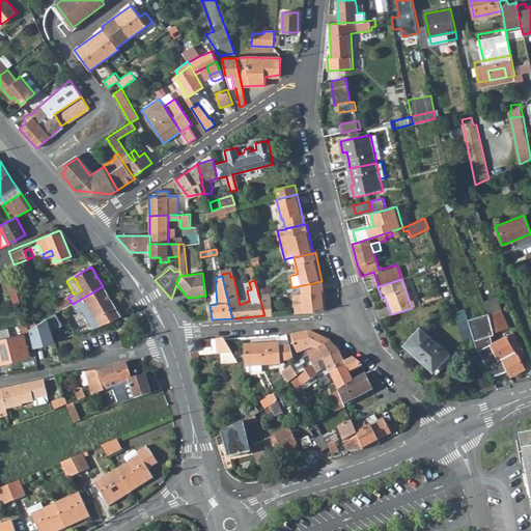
[(119,288),(114,280),(103,286),(73,304),(62,309),(66,316),(72,313),(82,332),(100,325),(118,314),(108,296),(119,288)]
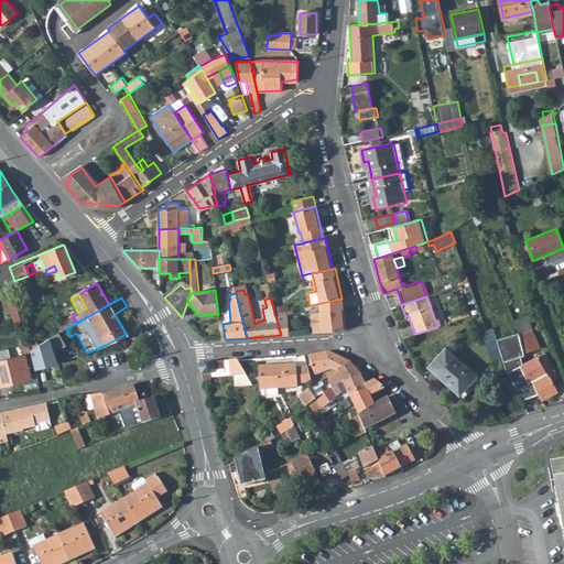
[(337,332),(345,328),(343,299),(342,299),(311,305),(312,313),(311,313),(312,333),(337,332)]
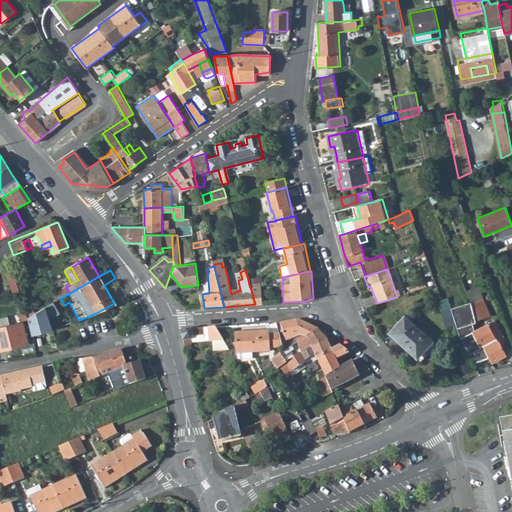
[(263,282),(261,277),(248,280),(249,285),(260,282),(263,282)]
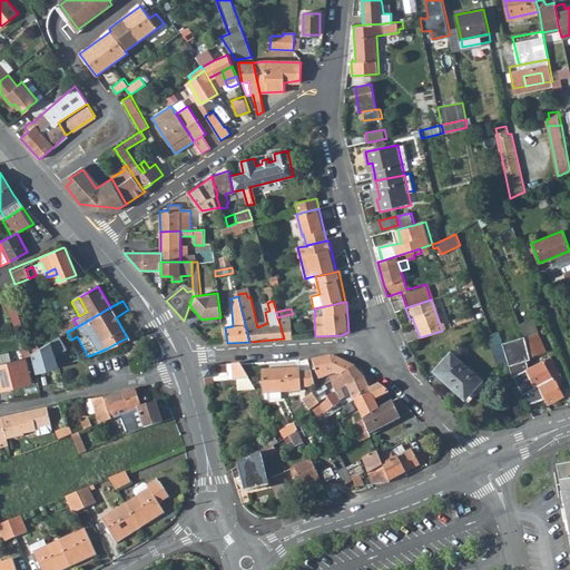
[(74,320),(62,325),(67,332),(78,326),(74,320)]
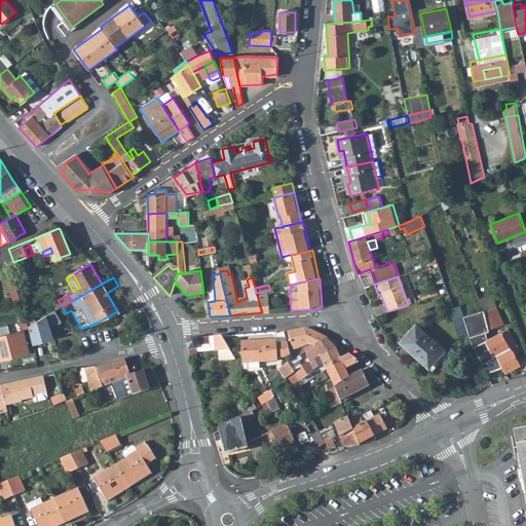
[(262,312),(269,312),(268,297),(258,298),(262,312)]
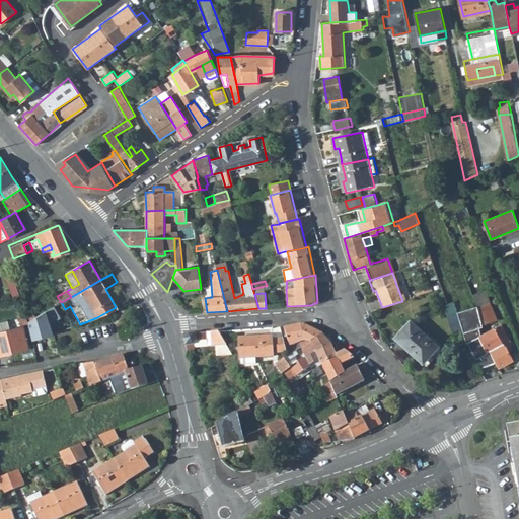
[(499,319),(493,302),(476,307),(478,313),(482,325),(499,319)]
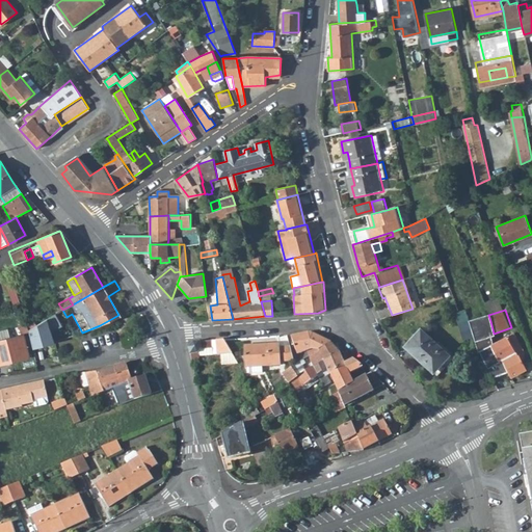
[(60,325),(54,315),(28,329),(27,330),(33,351),(55,343),(51,333),(60,325)]
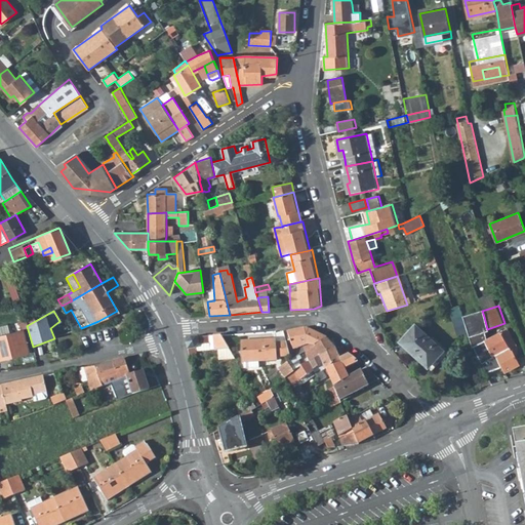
[(465,322),(472,348),(474,347),(487,373),(502,367),(487,339),(486,340),(486,338),(484,332),(488,331),(487,329),(484,317),(465,322)]
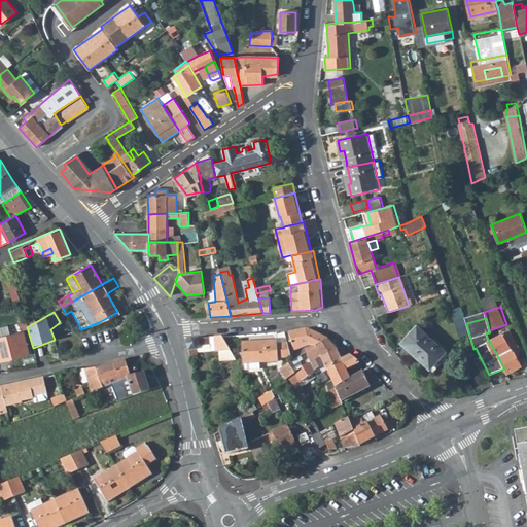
[(432,339),(416,325),(400,343),(432,372),(446,356),(430,342),(432,339)]
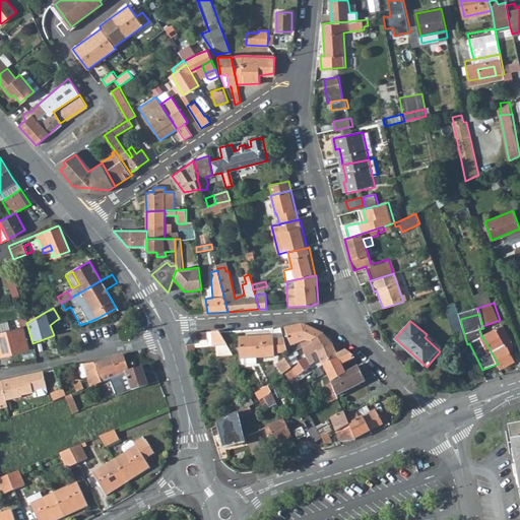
[(287,327),(290,345),(305,339),(311,342),(322,334),(302,325),(287,327)]
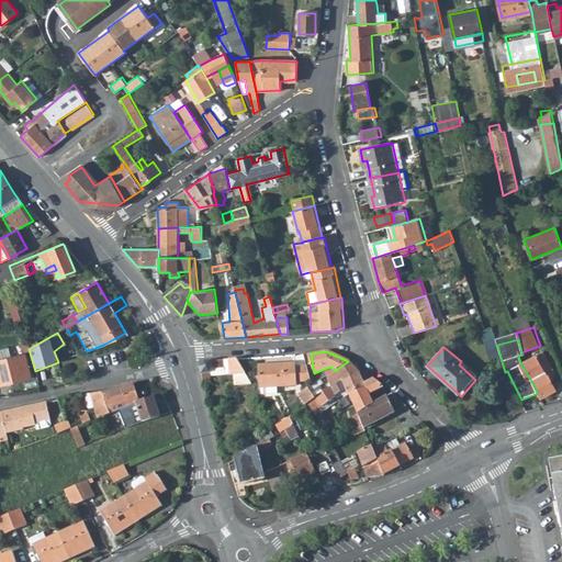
[(550,364),(543,351),(520,362),(520,364),(521,363),(538,393),(540,398),(557,391),(552,380),(555,379),(553,373),(549,374),(546,367),(550,364)]
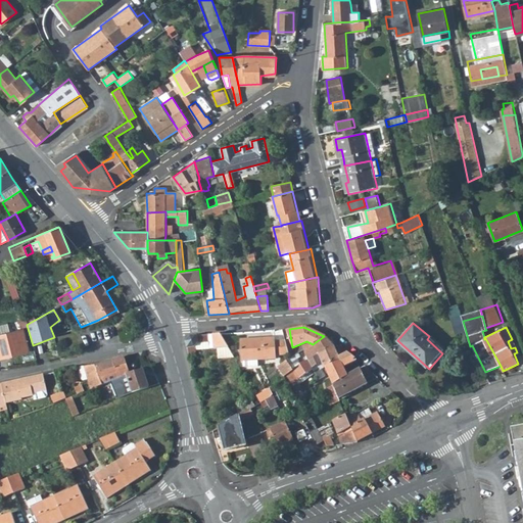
[(22,329),(0,335),(0,358),(29,351),(22,329)]
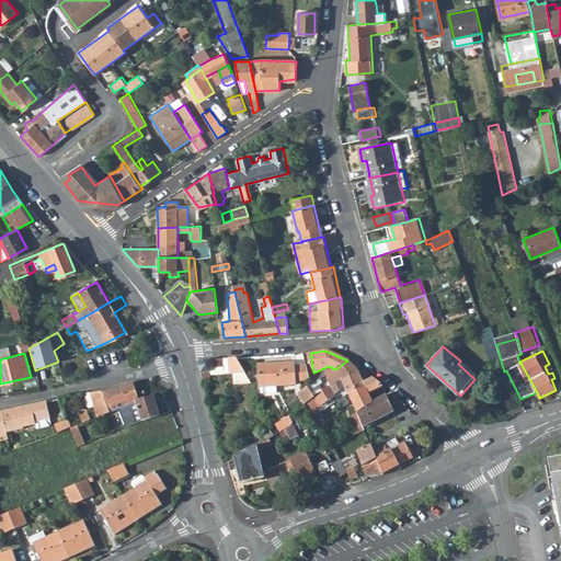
[(228,374),(221,359),(217,361),(224,374),(228,374)]
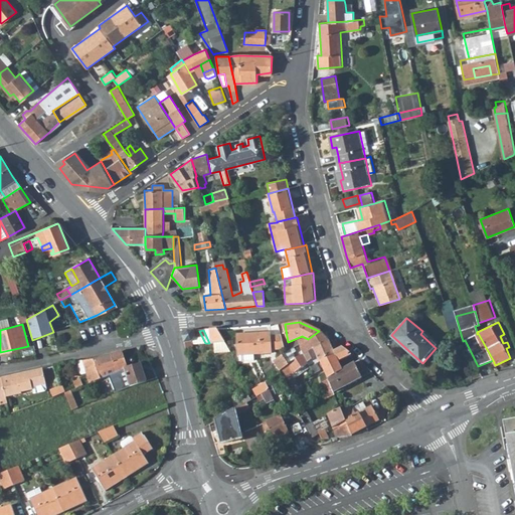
[(217,330),(203,330),(209,343),(214,343),(224,342),(217,330)]
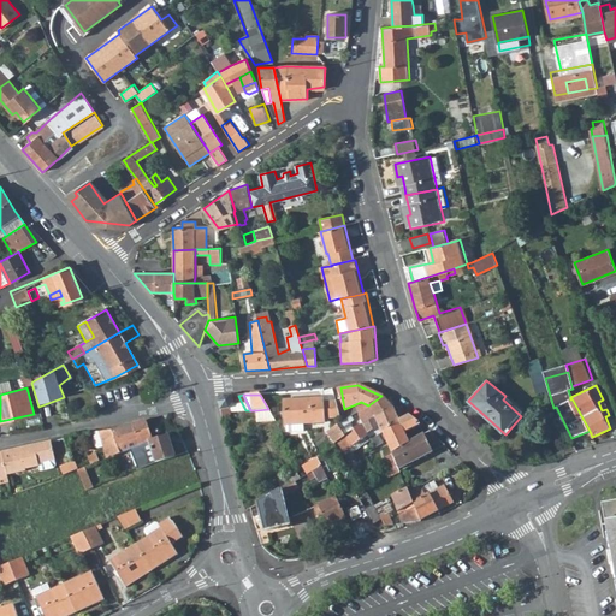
[(229,418),(227,412),(246,410),(238,396),(221,397),(217,403),(221,419),(229,418)]
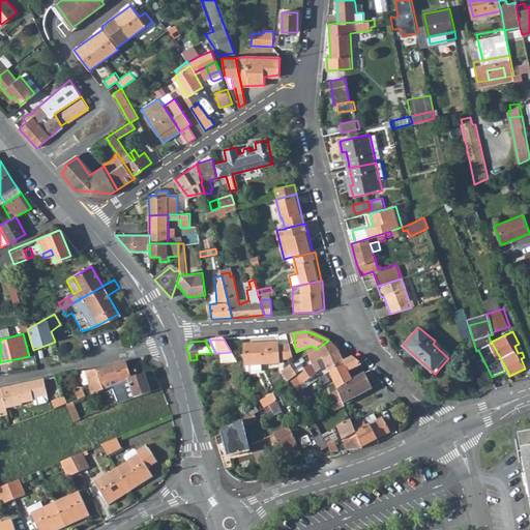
[(328,341),(317,349),(308,354),(313,364),(337,351),(337,350),(329,341),(328,341)]
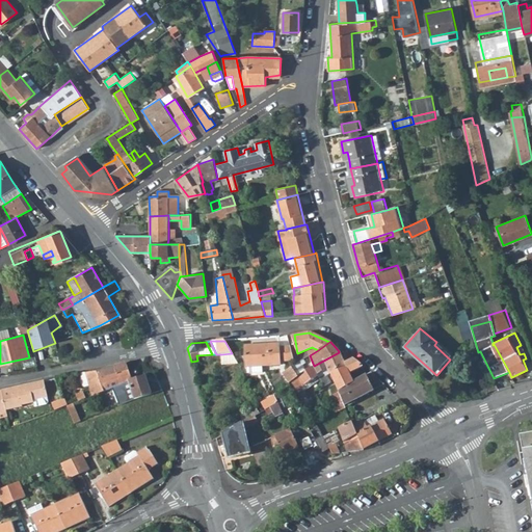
[(291,347),(278,348),(278,344),(245,346),(246,367),(247,367),(248,375),(262,374),(262,366),(280,365),(280,361),(294,361),(291,347)]
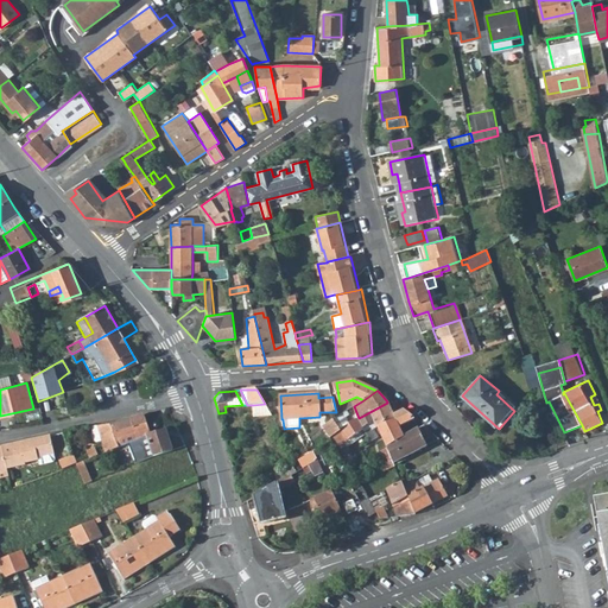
[(387,403),(359,418),(363,429),(366,426),(374,423),(392,415),(387,403)]
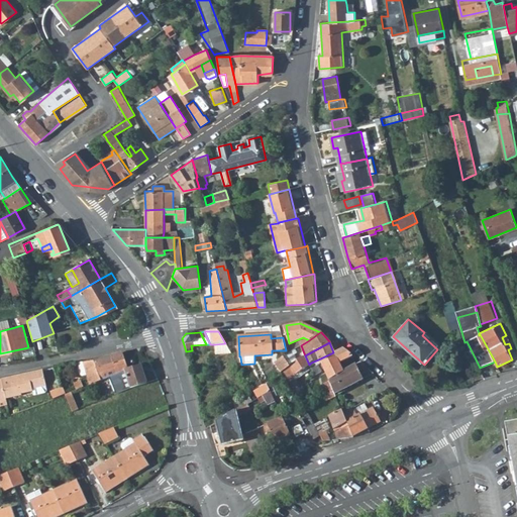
[(225,343),(215,344),(216,353),(230,352),(225,343)]
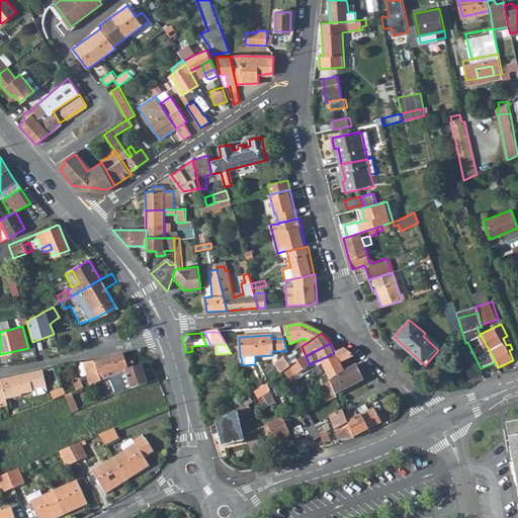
[(334,353),(319,360),(321,364),(322,364),(326,372),(330,380),(340,373),(343,371),(339,363),(352,358),(352,355),(343,349),(334,353)]
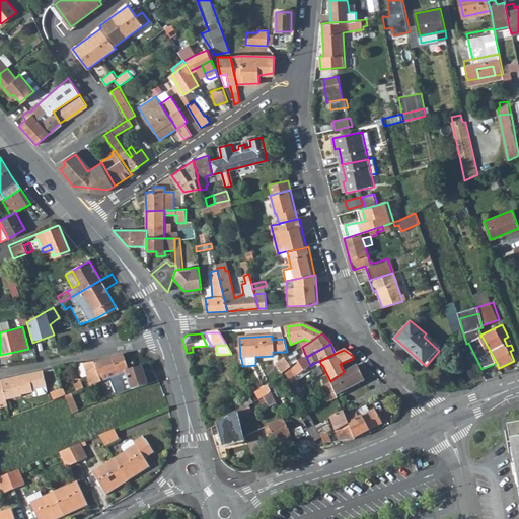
[(285,358),(291,367),(295,363),(296,359),(293,353),(285,358)]
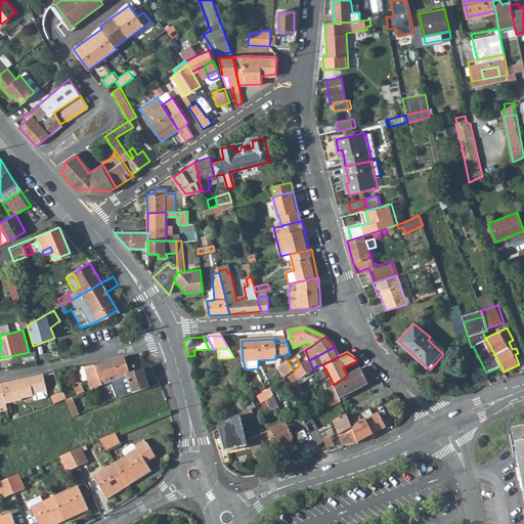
[(111,384),(130,377),(124,358),(113,361),(111,362),(96,366),(95,366),(84,367),(87,380),(89,391),(111,384)]
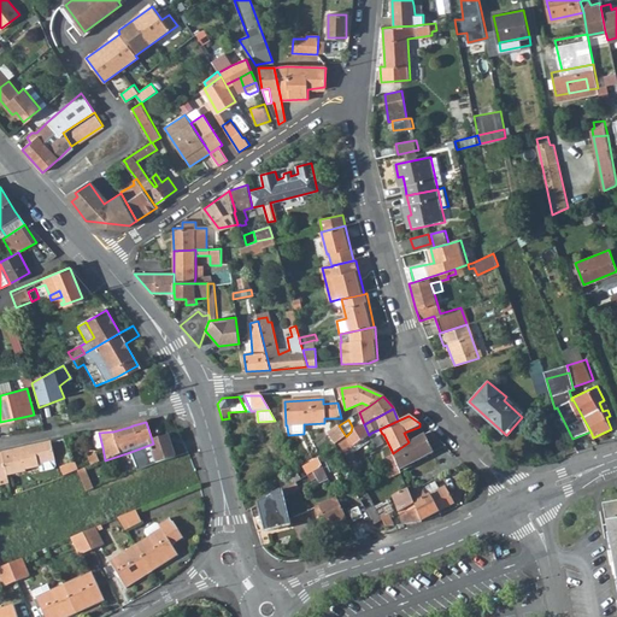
[(339,446),(354,472),(356,471),(360,468),(356,459),(354,459),(350,451),(366,439),(369,441),(371,440),(369,436),(369,435),(364,424),(354,430),(353,436),(339,446)]
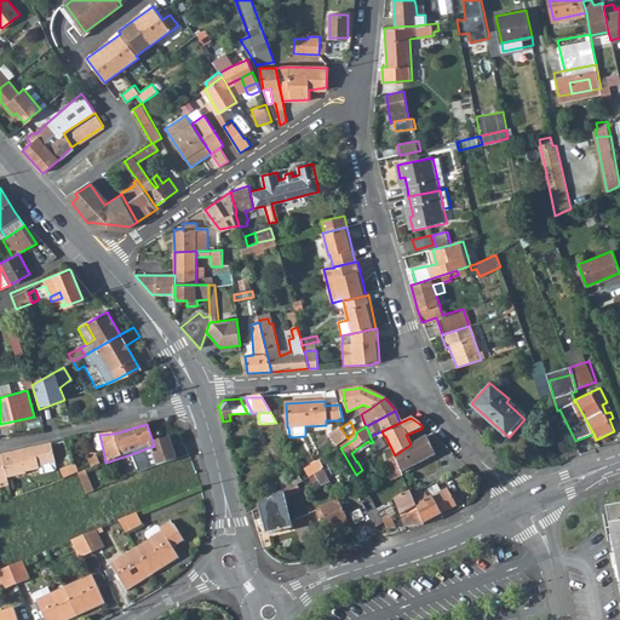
[(337,446),(348,438),(340,428),(329,435),(337,446)]
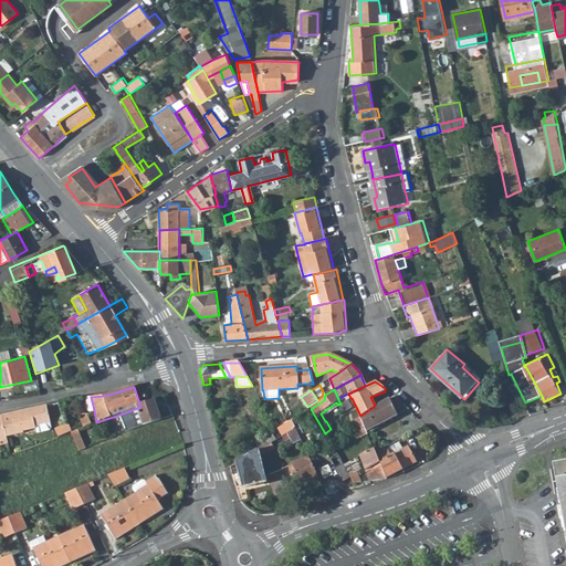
[(375,406),(371,408),(360,416),(360,418),(367,432),(409,409),(408,409),(394,396),(375,406)]
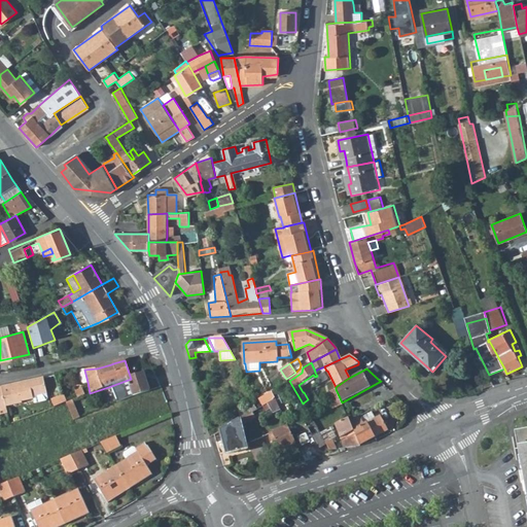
[(317,376),(321,383),(327,380),(323,372),(319,374),(318,372),(315,373),(317,376)]
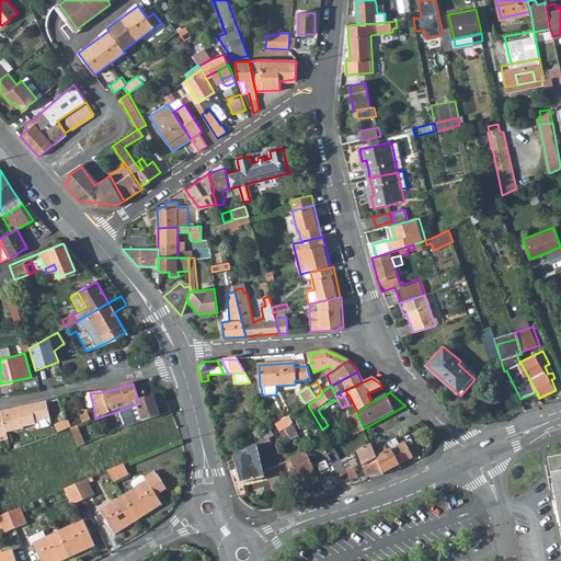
[(125,428),(159,415),(152,398),(139,403),(118,411),(125,428)]
